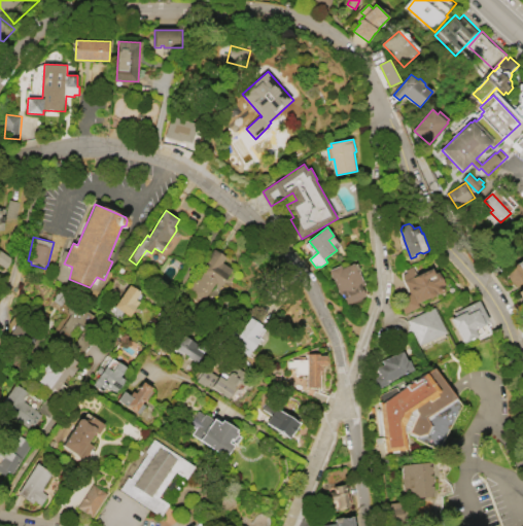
[(0,248),(14,259),(7,269),(0,264),(0,248)]
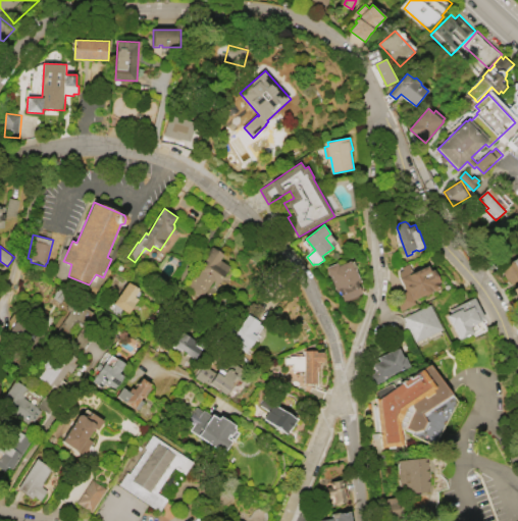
[(198,270),(213,247),(225,255),(221,260),(231,266),(220,284),(215,281),(205,297),(190,287),(200,271),(198,270)]
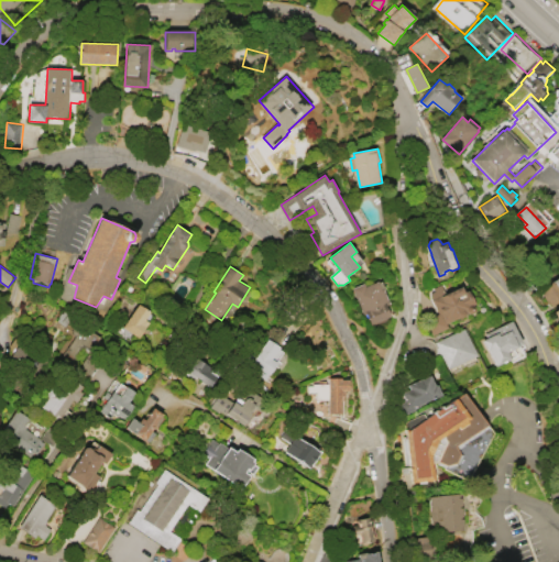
[(558,302),(552,307),(550,301),(549,302),(544,294),(545,294),(543,290),(550,286),(549,285),(558,278),(558,302)]
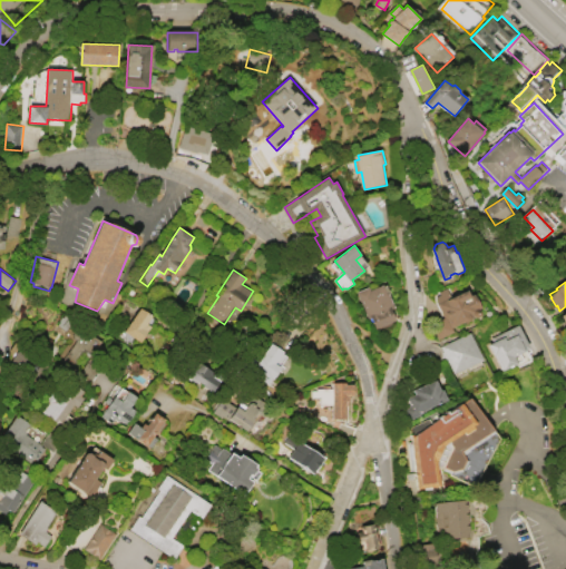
[(358,292),(370,287),(372,291),(384,285),(384,286),(387,285),(390,291),(389,292),(396,307),(392,310),(397,321),(392,323),(392,325),(383,330),(382,327),(378,330),(372,319),(370,320),(358,292)]
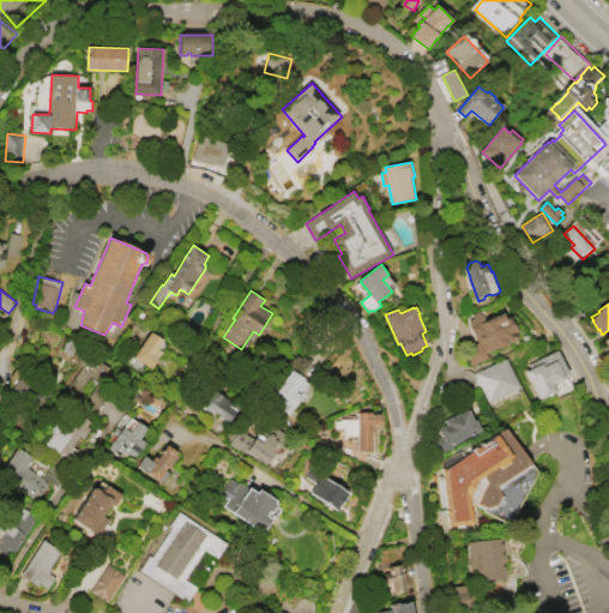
[(511,342),(488,354),(490,358),(474,366),(465,349),(480,342),(472,328),(471,324),(472,320),(476,318),(475,314),(482,311),(487,320),(504,313),(506,319),(511,317),(518,332),(516,334),(517,334),(518,335),(518,337),(519,338),(518,340),(517,341),(516,342),(514,343),(513,343),(511,342)]
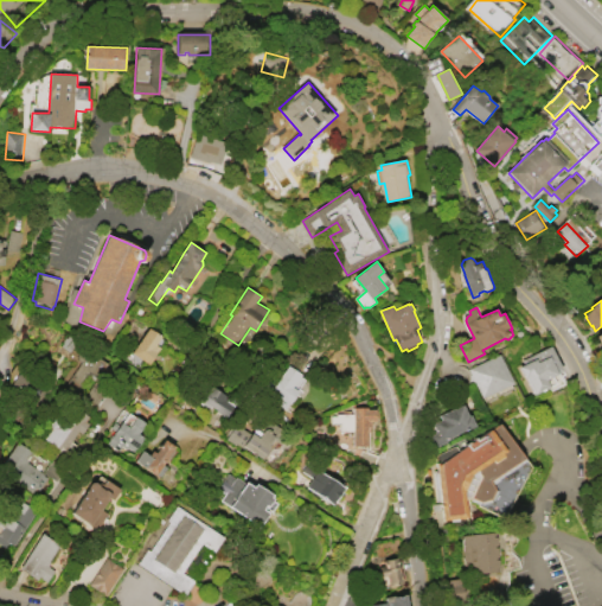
[(134,353),(149,329),(162,337),(158,345),(161,348),(151,364),(134,353)]
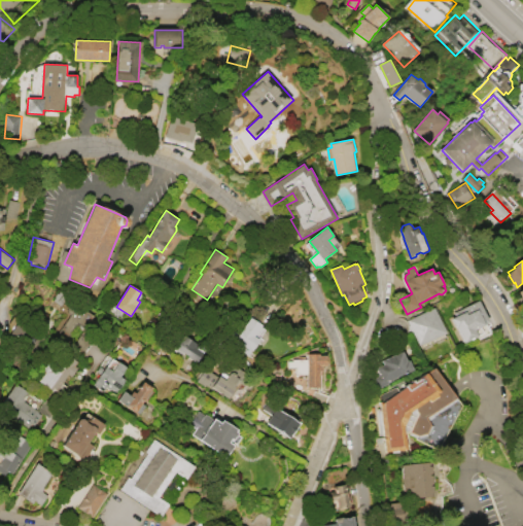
[(480,301),(490,322),(475,329),(479,336),(465,342),(459,327),(457,328),(452,318),(457,316),(455,312),(480,301)]
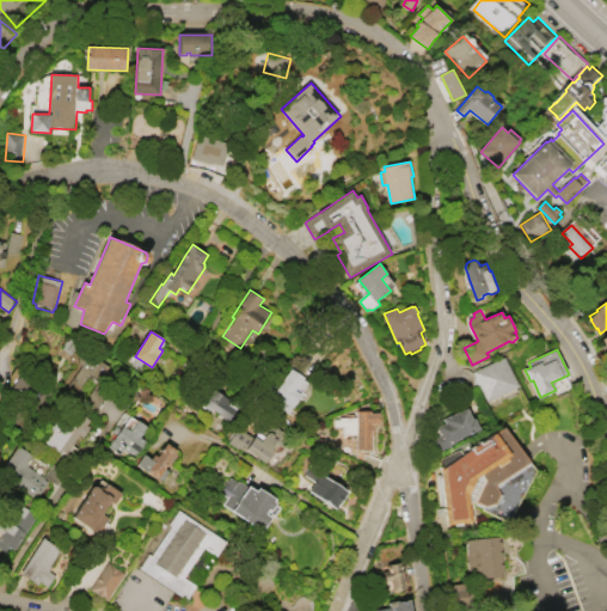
[(474,372),(506,358),(520,386),(489,402),(474,372)]
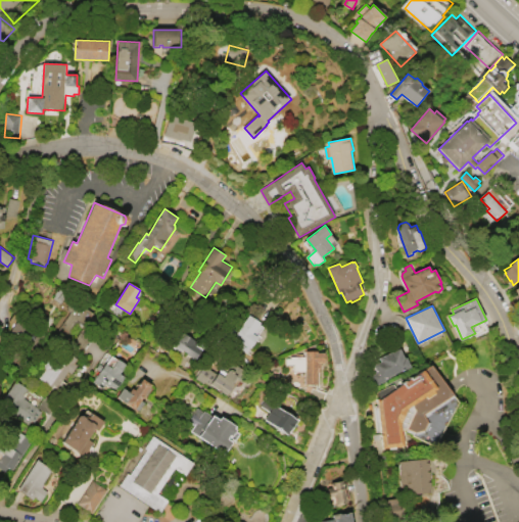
[(248,315),(260,323),(260,324),(263,326),(256,336),(258,337),(250,348),(249,347),(246,352),(238,347),(241,342),(234,338),(248,315)]
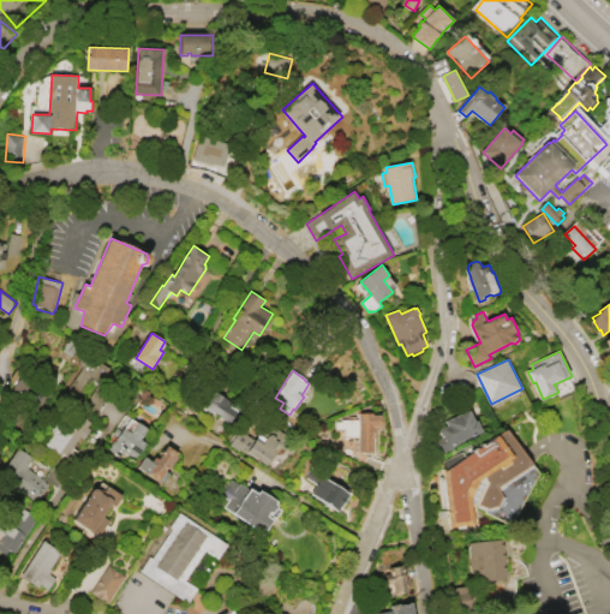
[(15,389),(45,409),(55,393),(25,374),(15,389)]
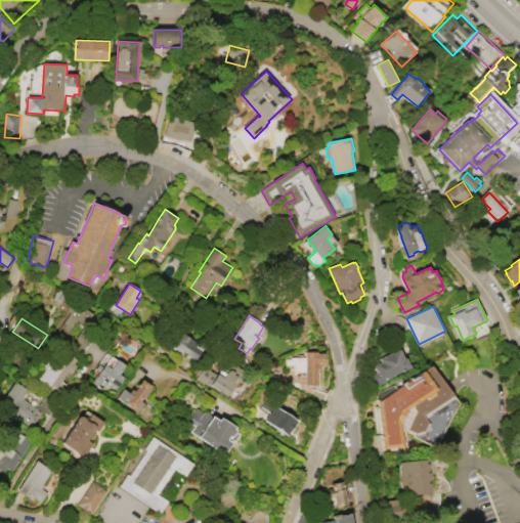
[(198,358),(204,344),(180,334),(174,348),(198,358)]
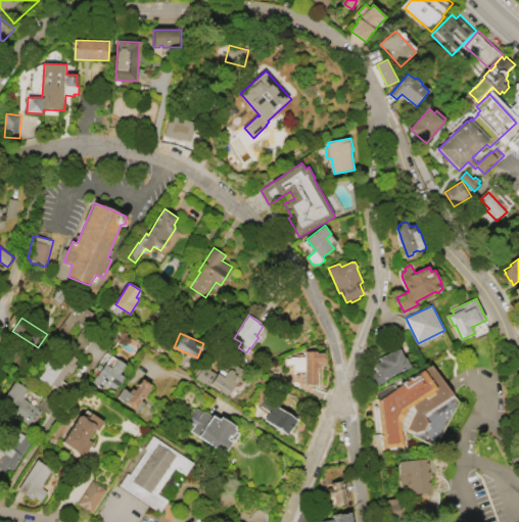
[(40,381),(62,391),(79,358),(55,347),(40,381)]
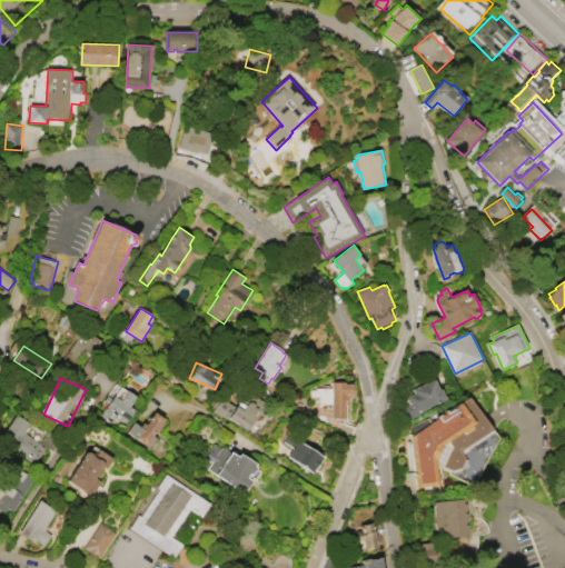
[(414,389),(436,379),(440,390),(443,389),(447,399),(433,407),(433,408),(427,410),(428,411),(422,414),(422,415),(410,420),(406,408),(410,407),(409,405),(412,405),(408,397),(416,394),(414,389)]
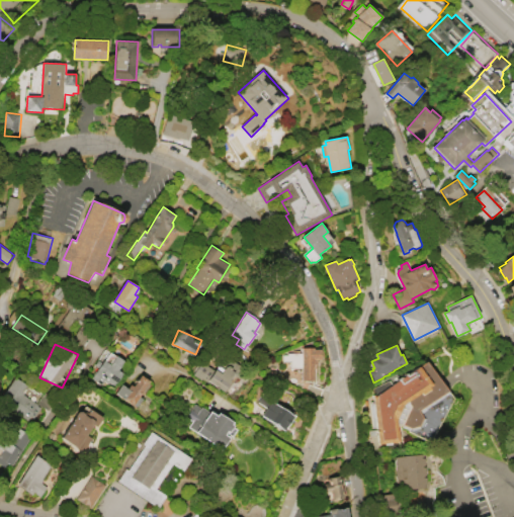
[(303,380),(303,367),(292,367),(292,361),(284,361),(284,355),(289,355),(289,353),(303,353),(303,348),(315,348),(315,349),(322,349),(322,359),(318,359),(318,364),(317,364),(317,368),(315,368),(315,380),(303,380)]
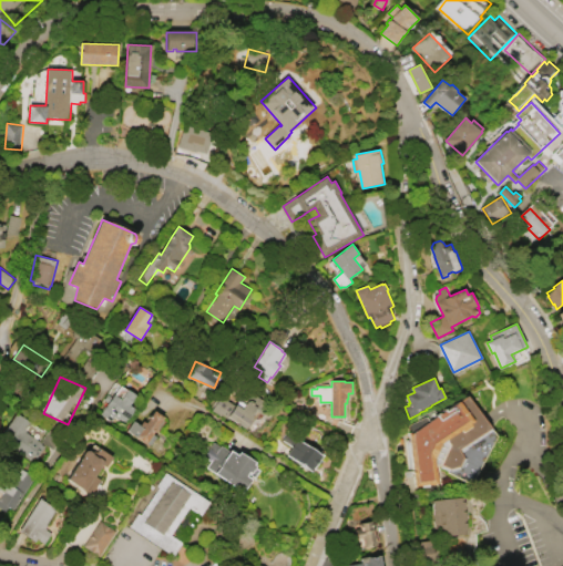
[(128,422),(121,418),(120,420),(115,417),(112,422),(102,414),(115,394),(122,399),(129,389),(137,395),(131,405),(136,409),(128,422)]
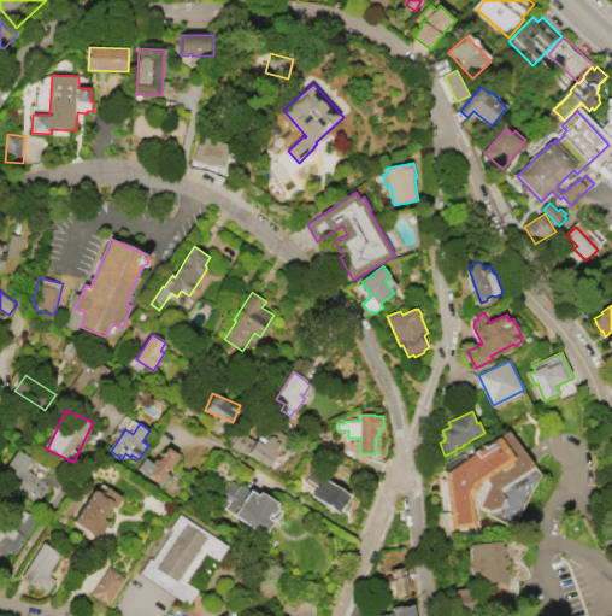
[(446,474),(508,430),(534,465),(500,488),(506,498),(500,508),(492,510),(483,506),(475,508),(477,527),(453,529),(446,474)]
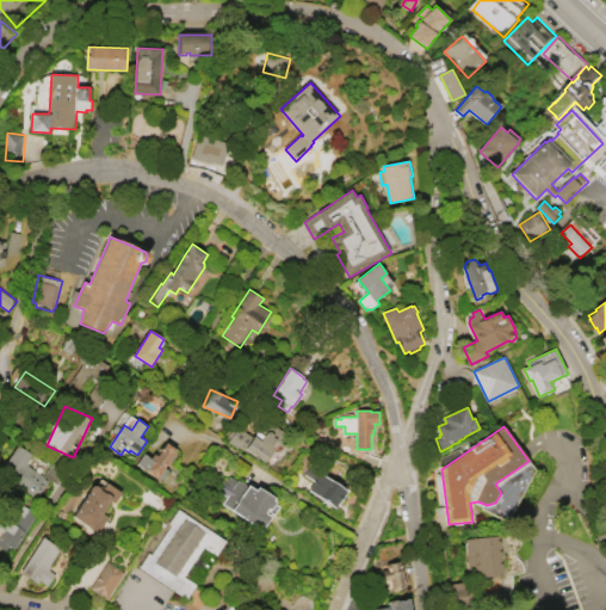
[(246,450),(241,447),(240,449),(230,442),(240,427),(254,437),(255,436),(261,441),(267,432),(271,432),(274,435),(273,437),(278,439),(272,448),(272,451),(265,462),(257,456),(257,457),(246,450)]
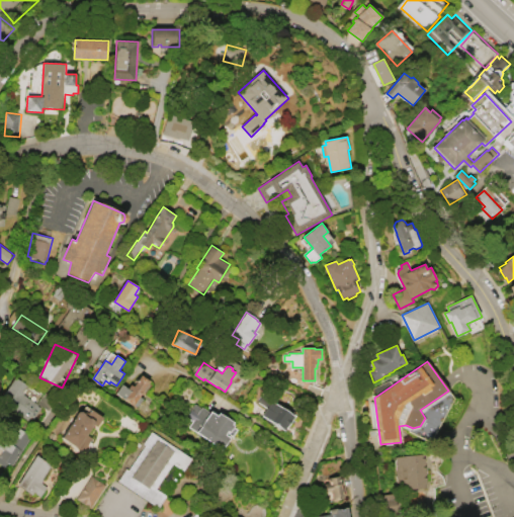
[(116,394),(122,384),(129,389),(132,384),(134,386),(142,375),(151,381),(141,397),(144,399),(138,408),(116,394)]
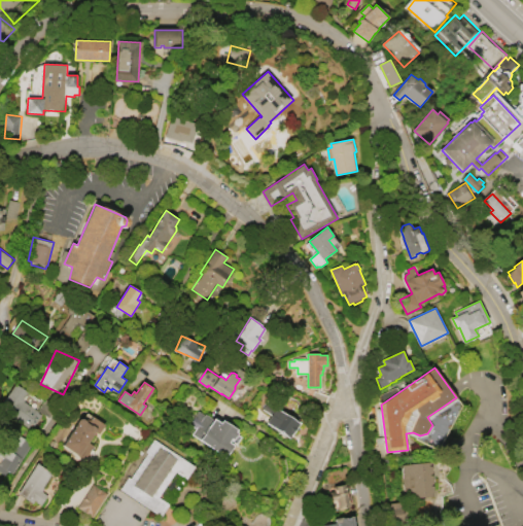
[(18,384),(31,393),(26,401),(41,412),(40,413),(43,415),(36,425),(33,423),(30,428),(1,408),(18,384)]
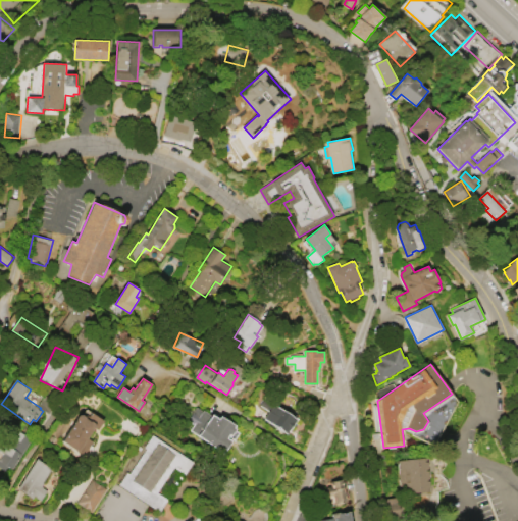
[(265,419),(270,411),(262,406),(271,393),(282,400),(278,407),(298,419),(288,434),(265,419)]
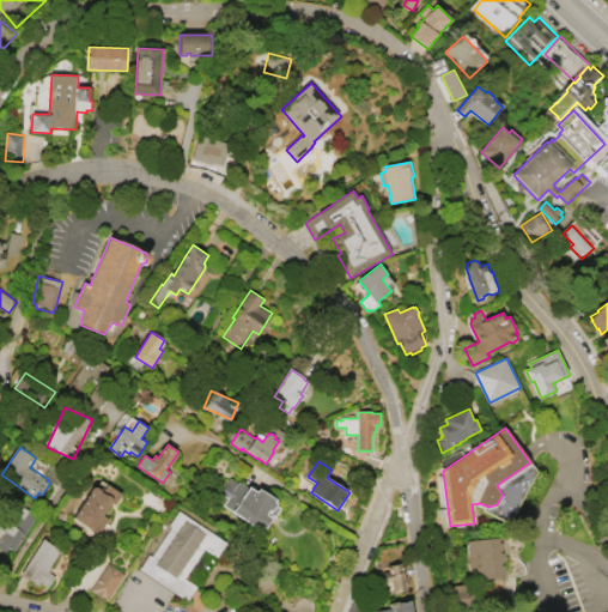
[(250,486),(257,491),(259,489),(277,501),(275,502),(277,503),(271,513),(268,511),(267,514),(272,517),(263,532),(232,511),(233,511),(225,506),(230,498),(222,494),(232,478),(239,483),(241,482),(249,488),(250,486)]
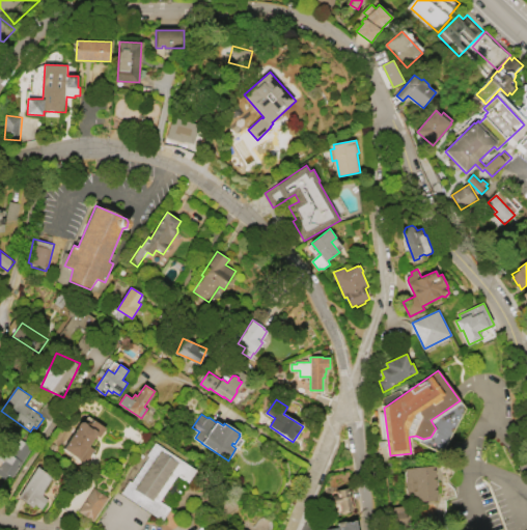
[(63,449),(78,427),(78,426),(80,422),(83,421),(84,422),(85,420),(90,424),(93,419),(107,428),(100,438),(96,436),(94,438),(95,438),(90,446),(94,449),(87,461),(82,457),(81,459),(80,458),(79,459),(63,449)]
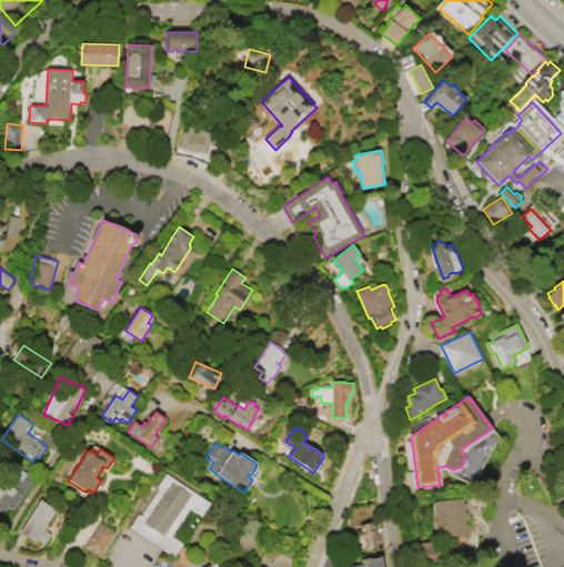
[(21,468),(37,479),(16,512),(11,508),(8,513),(0,507),(0,502),(6,494),(0,490),(0,485),(3,481),(11,485),(17,476),(21,468)]
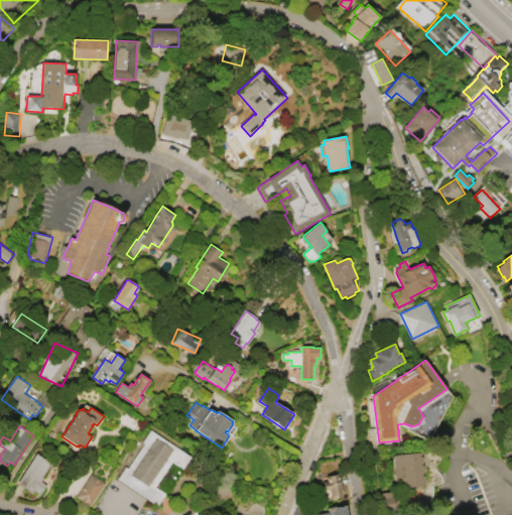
[(119,480),(128,467),(129,469),(146,443),(144,442),(152,430),(193,458),(184,470),(174,463),(157,487),(167,494),(159,506),(119,480)]
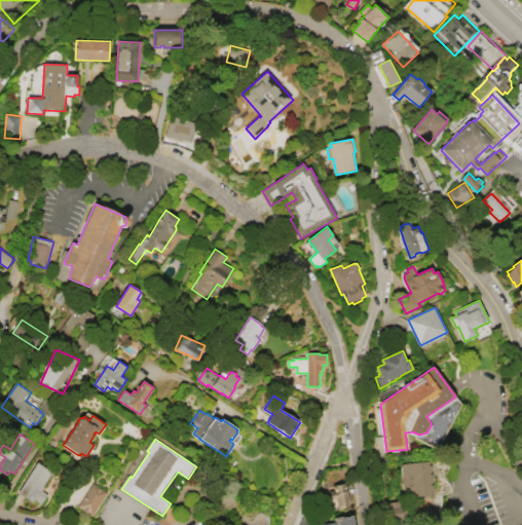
[(434,495),(412,497),(411,488),(406,489),(405,464),(412,463),(412,462),(432,461),(434,495)]
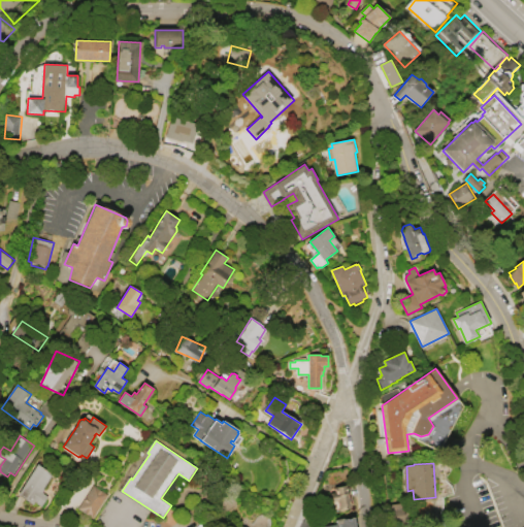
[(20,495),(39,464),(55,474),(44,489),(45,489),(44,492),(45,492),(44,493),(50,496),(43,506),(36,501),(34,504),(20,495)]
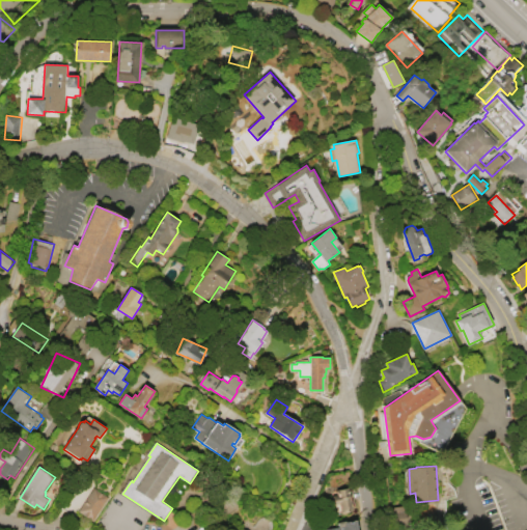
[(80,511),(95,487),(111,498),(95,522),(80,511)]
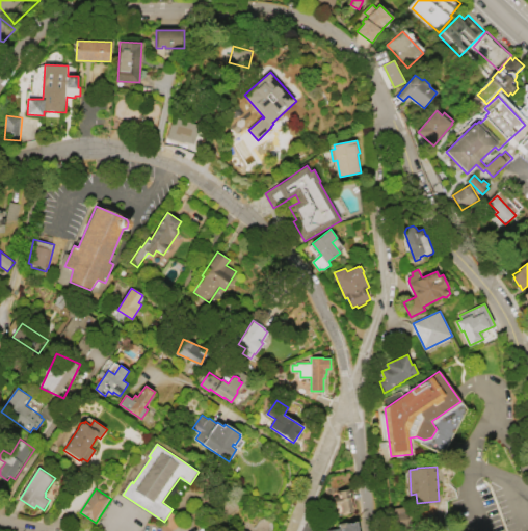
[(355,510),(343,513),(341,504),(336,505),(334,497),(339,496),(338,492),(349,488),(355,510)]
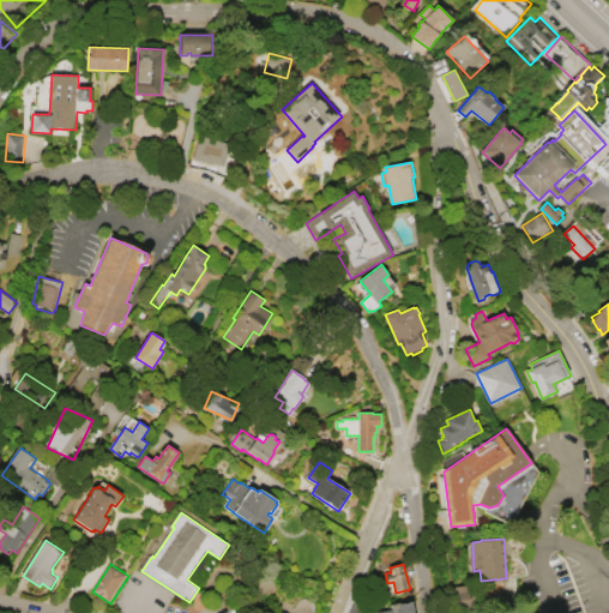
[(476,610),(475,586),(456,587),(457,610),(476,610)]
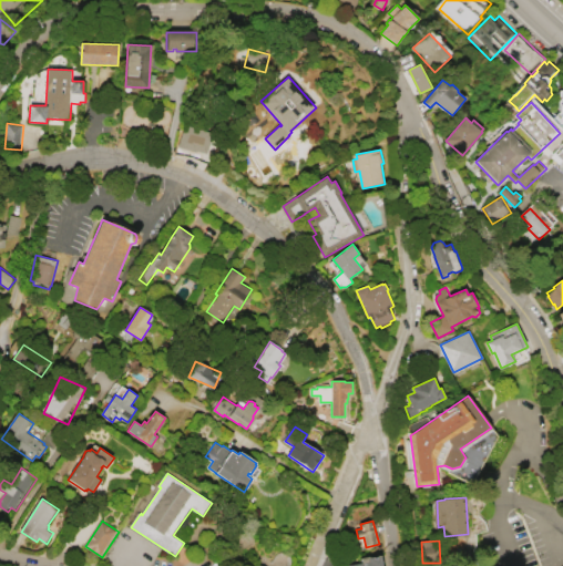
[(352,565),(362,563),(361,558),(370,556),(370,558),(381,556),(384,565),(352,565)]
